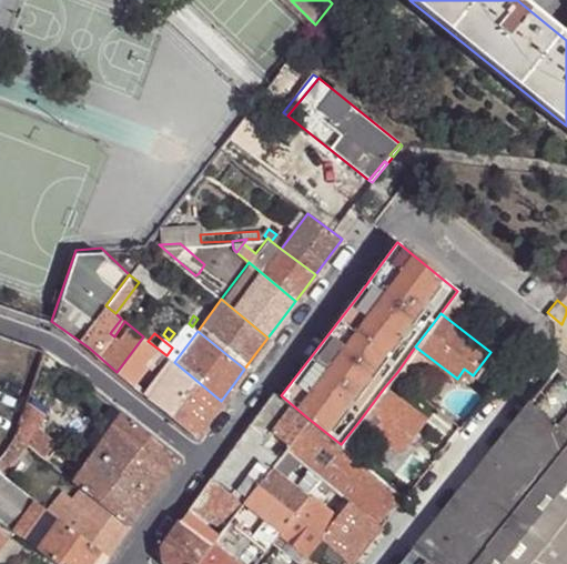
[(130,383),(144,363),(149,368),(153,362),(162,369),(155,376),(152,373),(143,385),(142,384),(139,390),(160,406),(195,435),(212,413),(221,401),(174,362),(166,355),(157,348),(148,341),(143,336),(117,372),(130,383)]
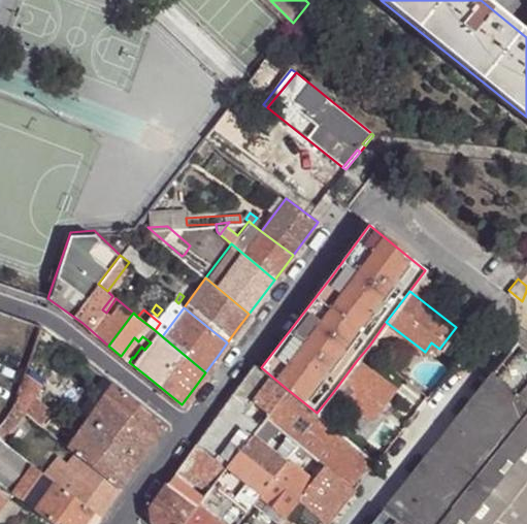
[(395,387),(357,360),(333,392),(363,413),(360,418),(368,424),(395,387)]
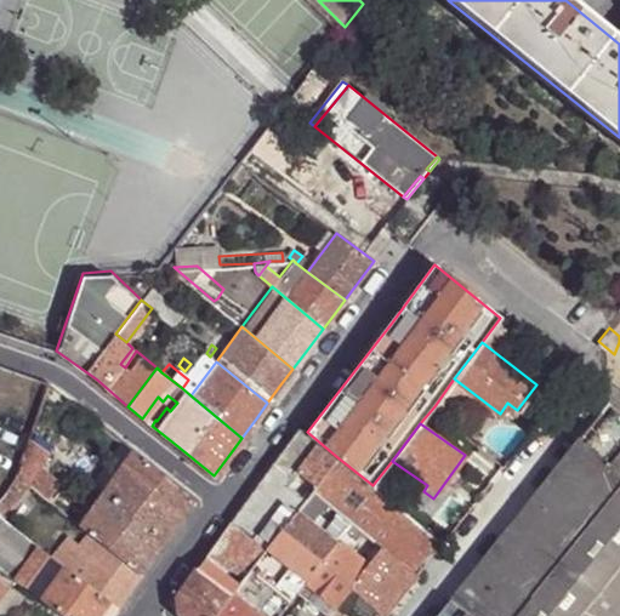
[(286,485),(293,478),(296,471),(316,485),(337,457),(307,432),(300,426),(277,455),(246,496),(228,523),(266,548),(295,509),(305,498),(286,485)]
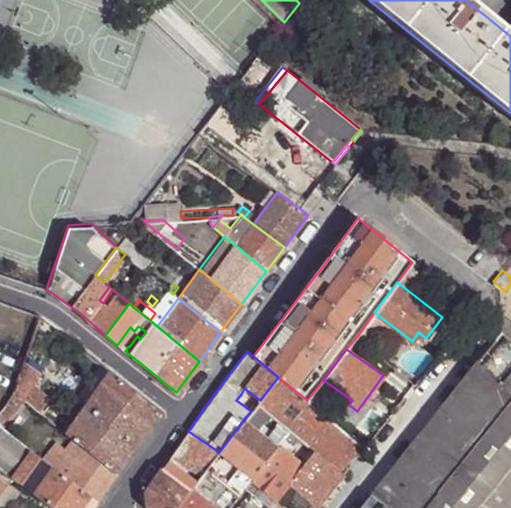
[(20,376),(14,392),(23,399),(40,412),(50,399),(33,385),(40,374),(24,362),(20,376)]
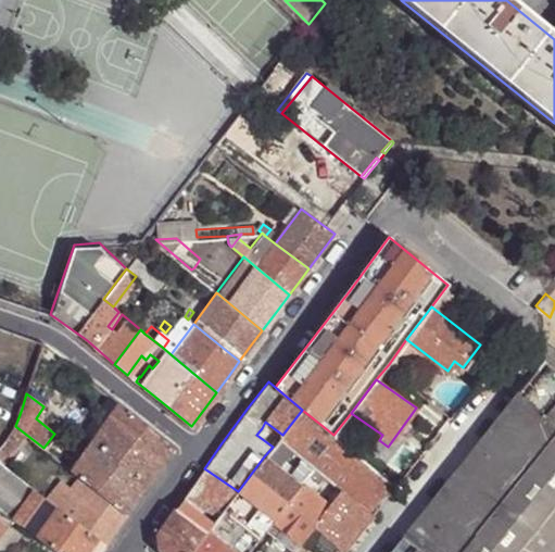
[(410,528),(402,537),(420,551),(554,551),(554,426),(516,396),(464,460),(433,498),(410,528)]
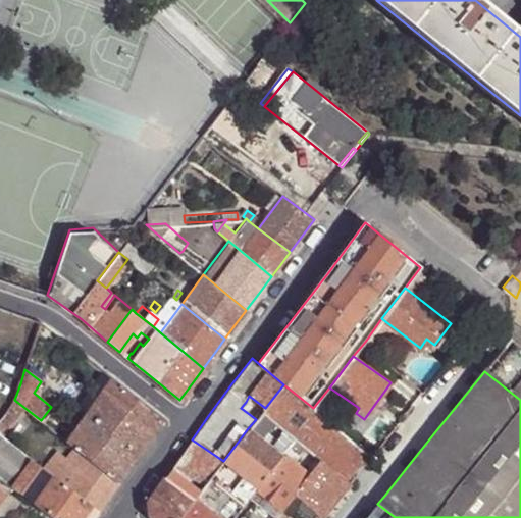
[(111,377),(68,442),(75,448),(88,457),(119,481),(138,454),(163,419),(111,377)]
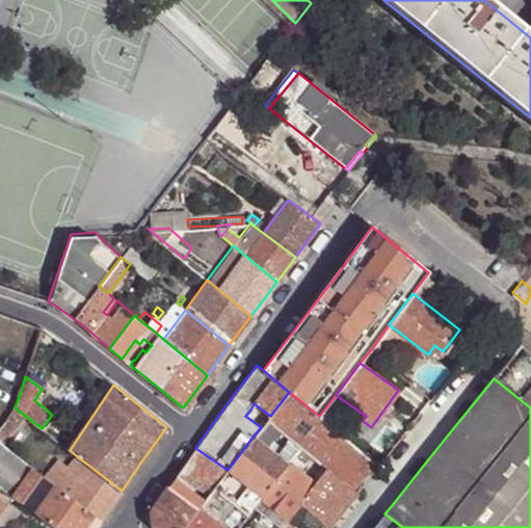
[(378,465),(319,416),(289,392),(270,416),(267,420),(298,446),(304,450),(323,465),(327,469),(355,492),(368,476),(378,465)]
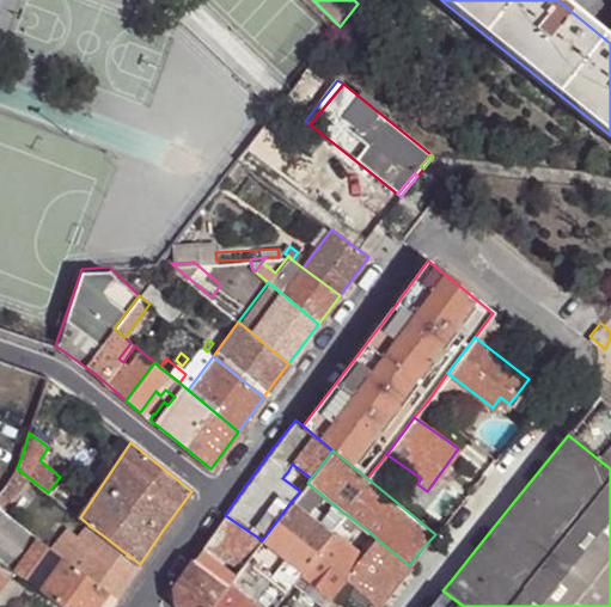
[(17,468),(0,492),(0,507),(4,510),(28,477),(17,468)]
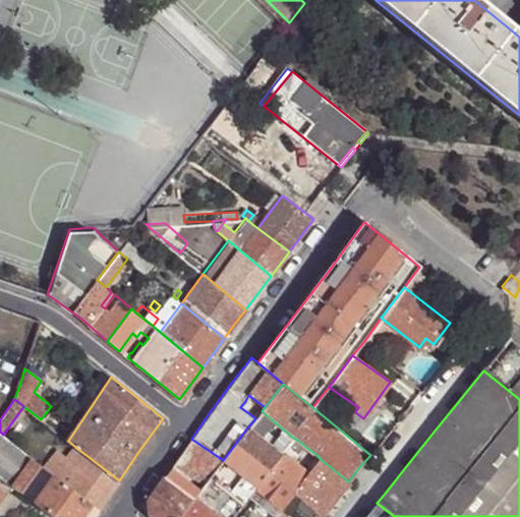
[(280,453),(247,427),(223,460),(254,484),(280,453)]
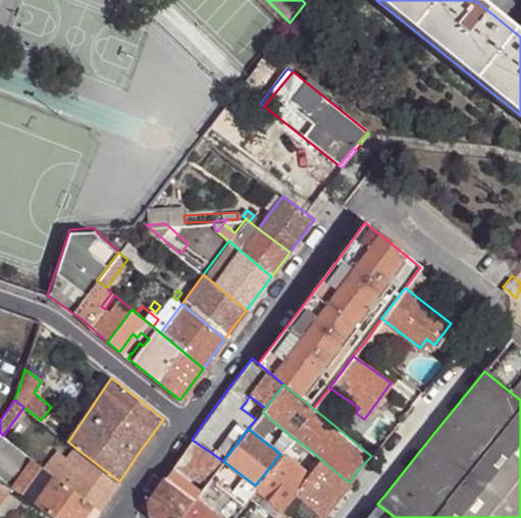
[(0,475),(56,517),(92,517),(98,511),(67,485),(54,475),(3,435),(0,432),(0,475)]
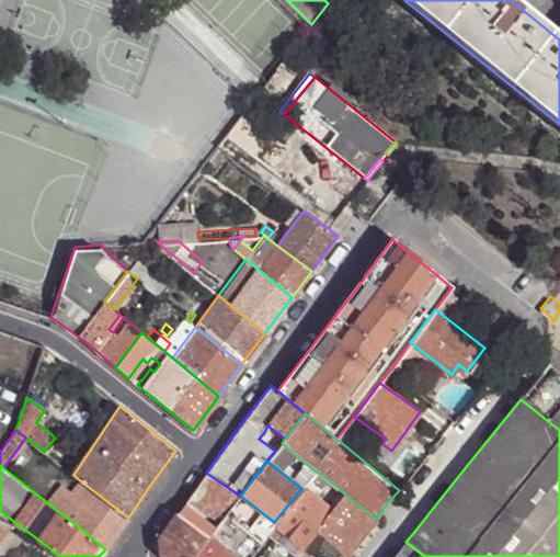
[(227,512),(240,496),(206,473),(190,496),(221,518),(227,512)]
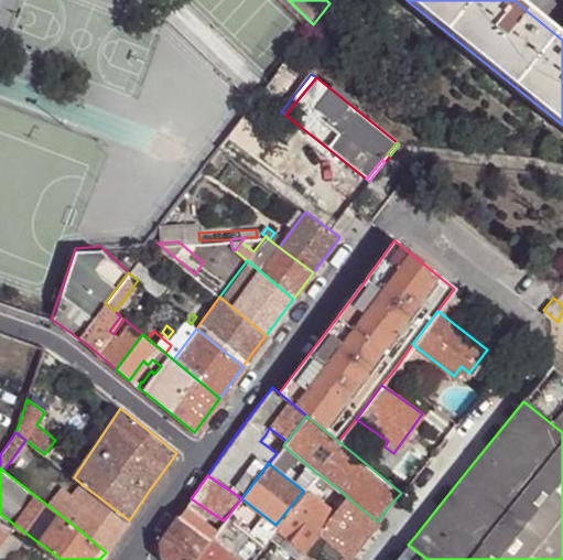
[(82,484),(58,514),(73,525),(95,494),(82,484)]
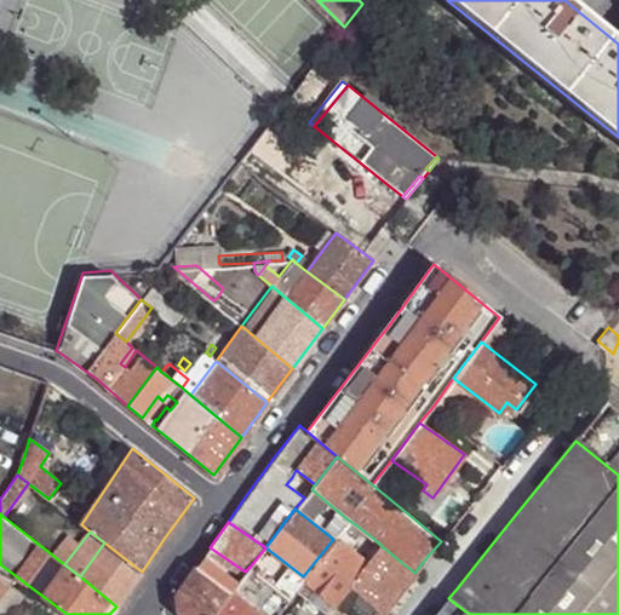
[(367,564),(333,539),(303,576),(337,603),(340,597),(349,586),(367,564)]
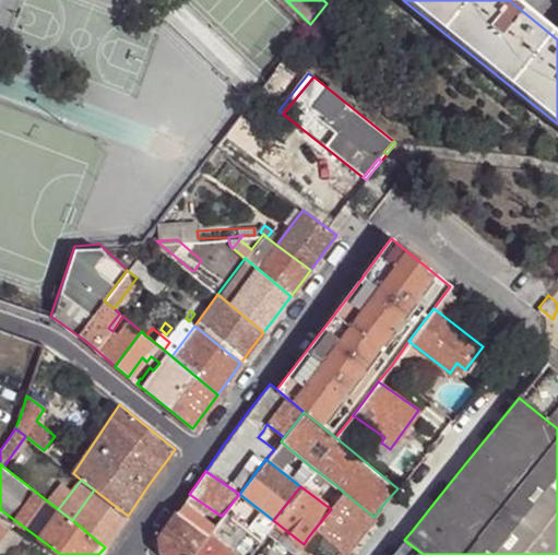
[(335,504),(344,493),(340,488),(331,499),(335,504)]
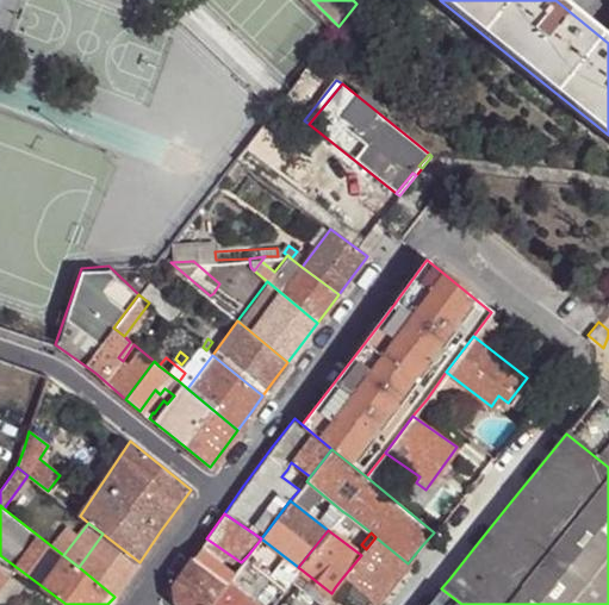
[(103,534),(79,567),(115,597),(128,578),(140,562),(103,534)]
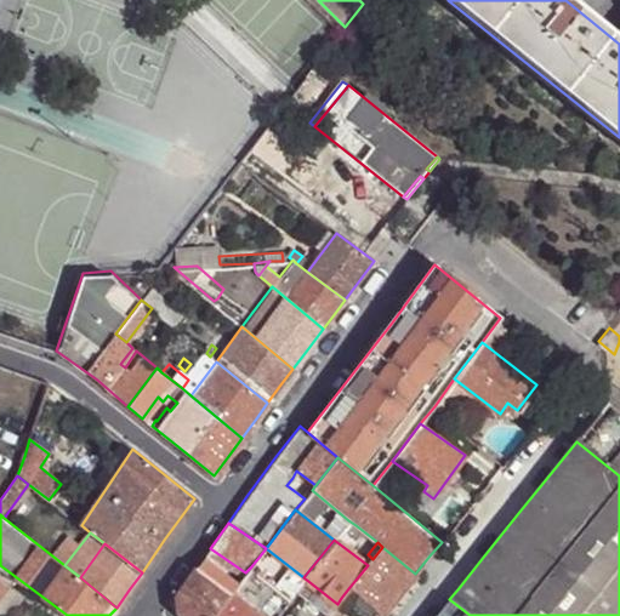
[(402,589),(415,574),(382,547),(373,559),(368,565),(350,587),(382,614),(402,589)]
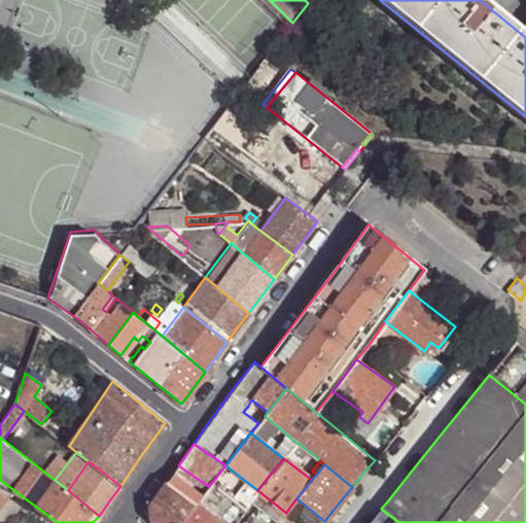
[(257,490),(225,465),(213,481),(245,507),(250,500),(257,490)]
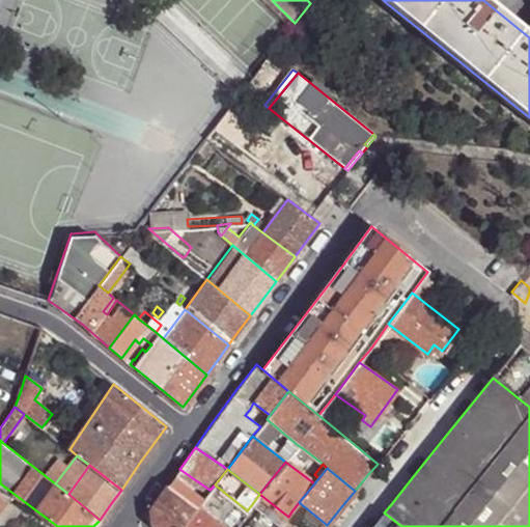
[(170,482),(167,488),(150,510),(151,523),(156,526),(179,526),(195,509),(192,506),(188,504),(192,498),(180,489),(175,494),(172,491),(175,487),(170,482)]
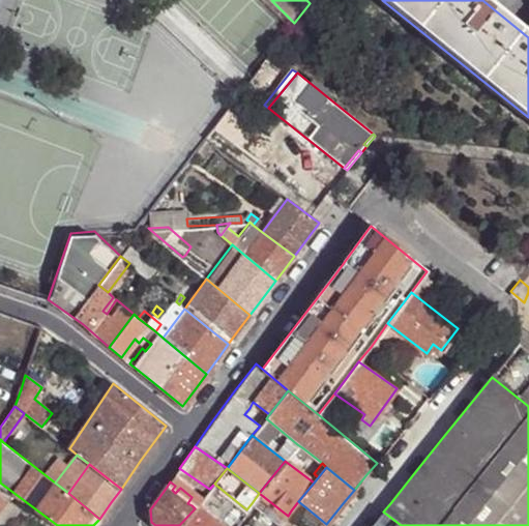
[(288,516),(259,493),(252,503),(280,525),(286,517),(288,516)]
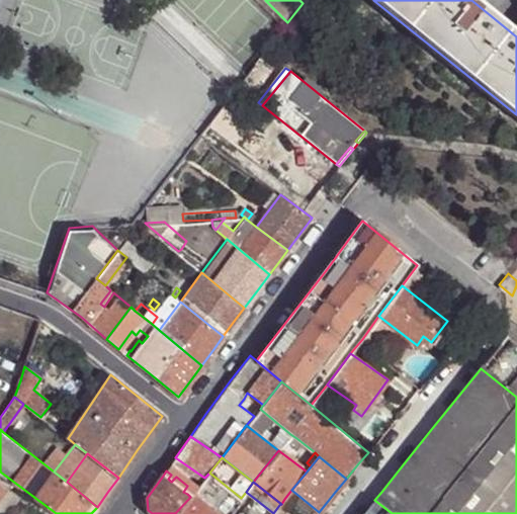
[(210,513),(190,497),(175,513),(210,513)]
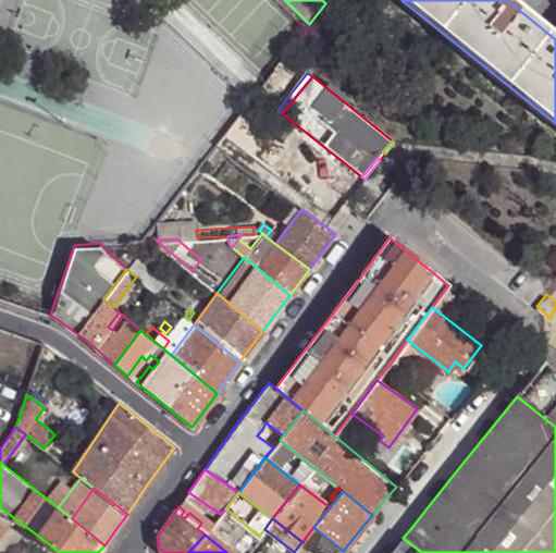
[(300,543),(308,549),(312,542),(306,537),(303,542),(300,543)]
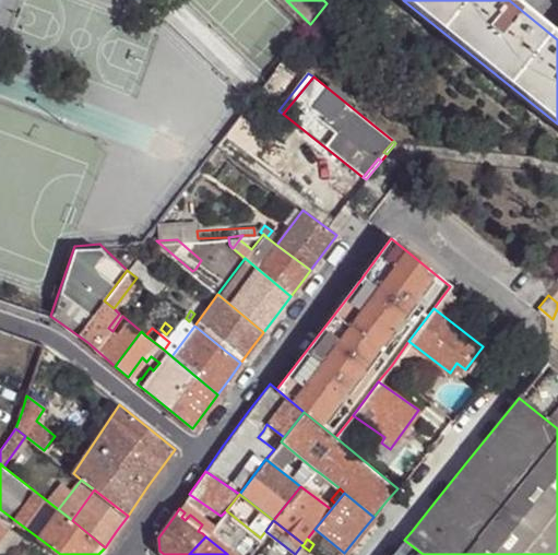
[(423,554),(404,540),(398,547),(391,554),(423,554)]
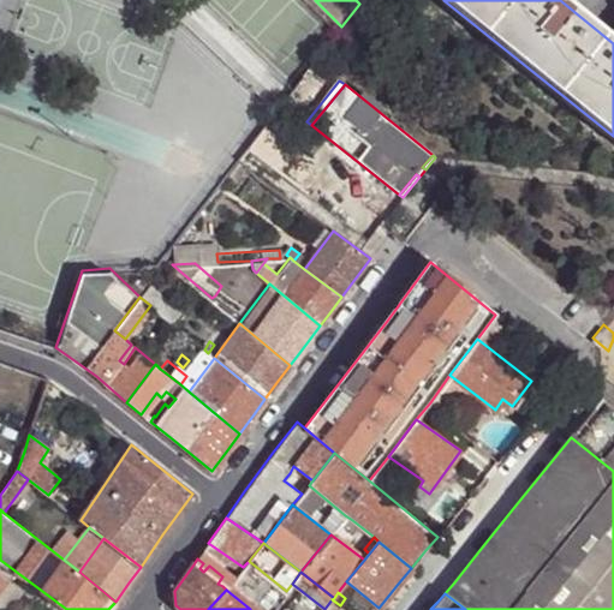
[(344,609),(340,605),(332,599),(325,609),(344,609)]
